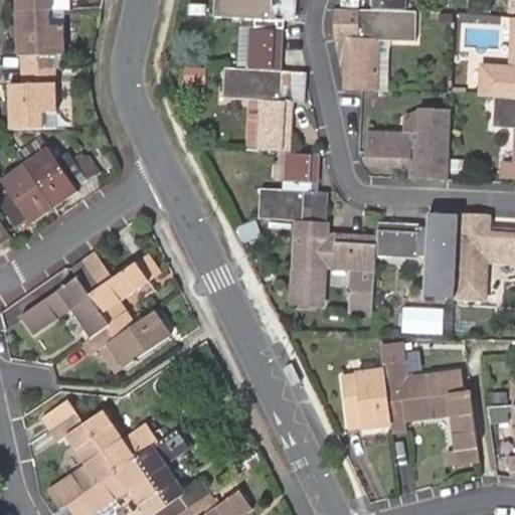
[(9,84),(9,127),(58,127),(57,84),(53,84),(53,56),(64,55),(63,24),(49,24),(49,9),(51,9),(51,0),(16,0),(17,55),(22,55),(23,84),(9,84)]
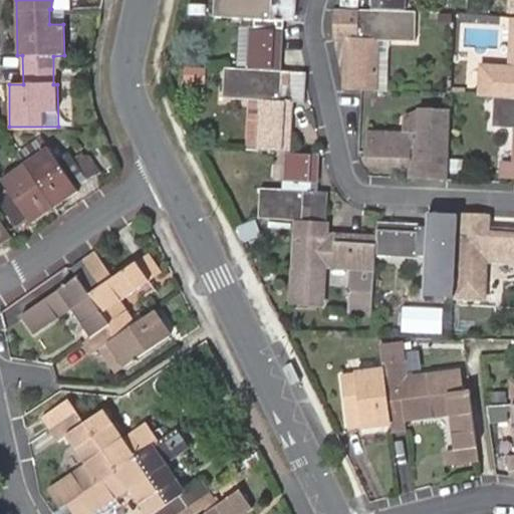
[(215,0),(215,18),(258,19),(258,27),(252,26),(251,69),(226,67),(224,99),(248,100),(246,150),(277,152),(290,153),(292,110),(285,109),(285,101),(306,103),(307,72),(281,71),(283,28),(277,28),(277,20),(296,22),(297,0),(215,0)]
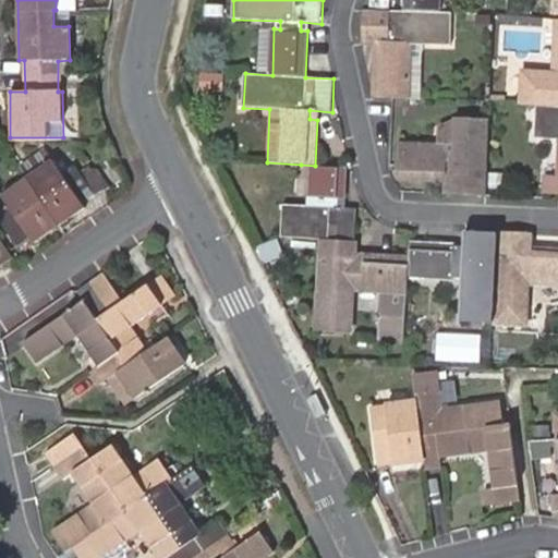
[(376,98),(392,99),(409,100),(411,56),(407,56),(407,46),(452,49),(453,16),(439,15),(439,0),(407,0),(407,13),(365,11),(363,44),(385,45),(385,53),(378,53),(376,98)]
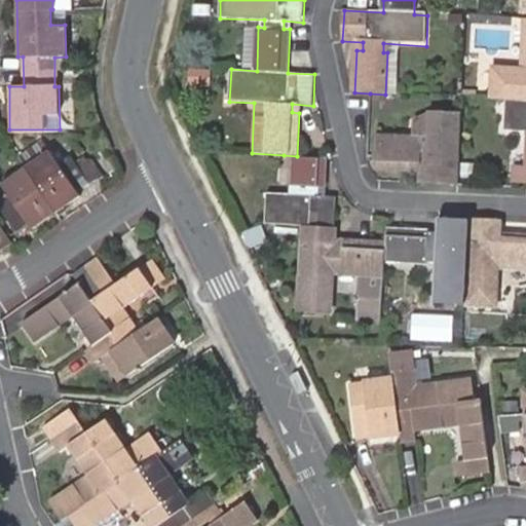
[(213,86),(214,71),(193,70),(192,85),(213,86)]
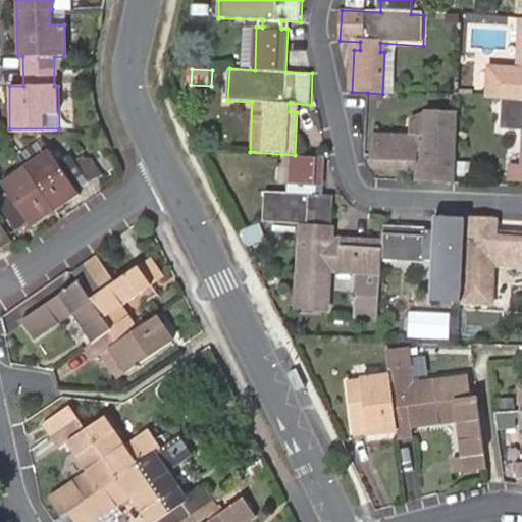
[(521,71),(488,70),(487,100),(503,100),(501,132),(513,132),(521,132),(521,71)]
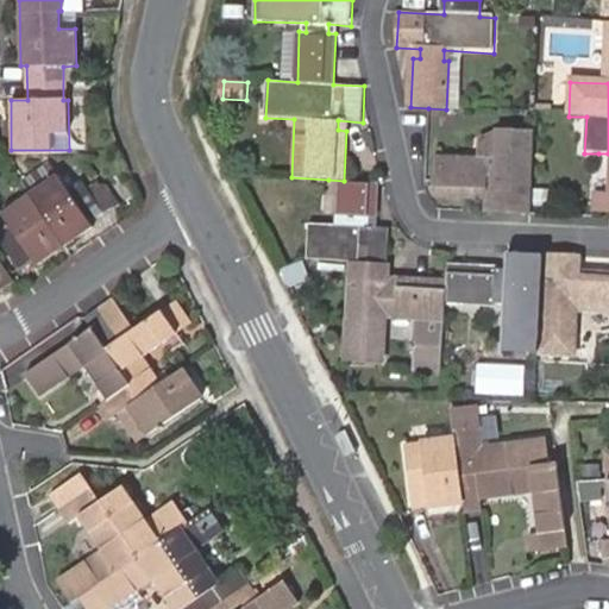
[(496,213),(531,214),(534,136),(500,133),(498,149),(497,169),(489,169),(489,161),(439,158),(438,195),(487,198),(488,189),(497,189),(496,213)]
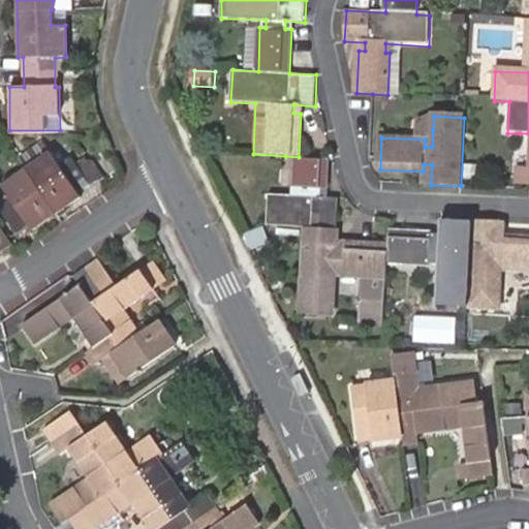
[(432,147),(433,129),(425,128),(425,139),(425,147),(432,147)]
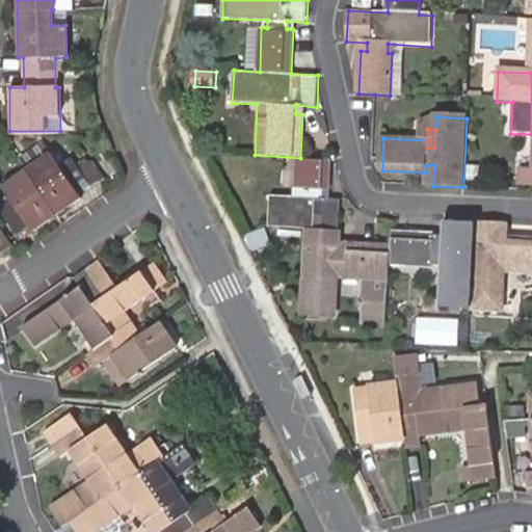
[(531,134),(523,134),(521,185),(531,186),(531,134)]
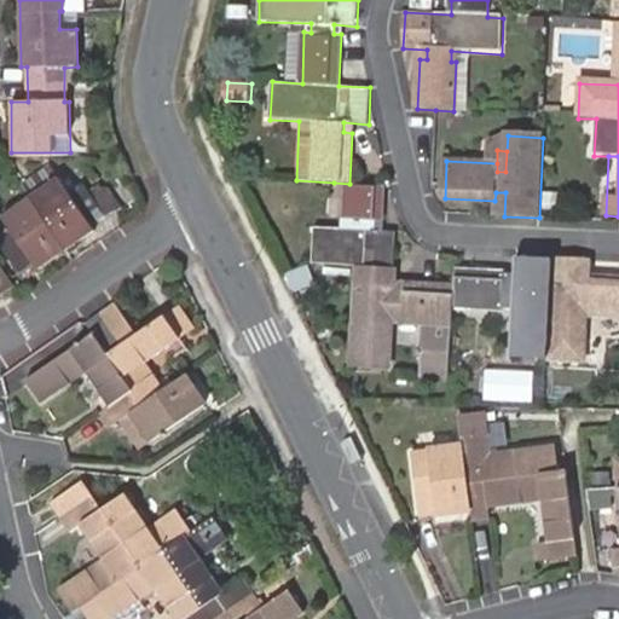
[(13,230),(0,238),(0,243),(19,272),(33,262),(36,268),(96,230),(92,225),(106,215),(85,183),(70,192),(59,177),(1,215),(13,230)]
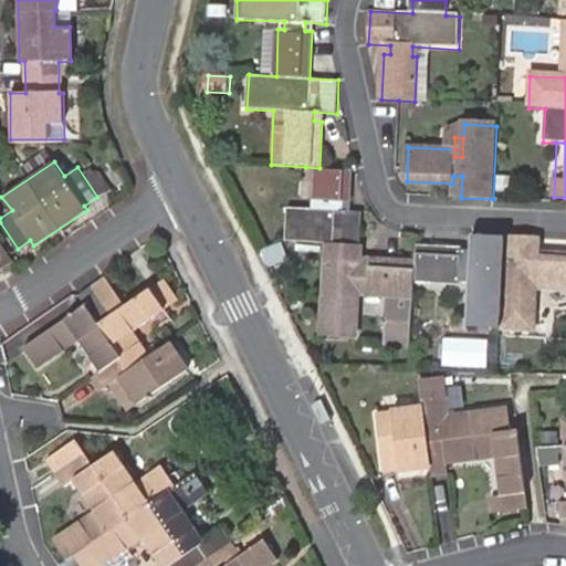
[(320,168),(305,167),(304,198),(314,198),(314,201),(322,201),(322,210),(287,208),(285,242),(328,244),(324,332),(356,334),(358,290),(366,289),(366,294),(385,295),(383,337),(410,338),(413,282),(461,284),(461,279),(469,279),(468,328),(533,332),(535,282),(545,283),(544,289),(565,290),(565,255),(546,254),(546,263),(537,263),(537,240),(472,237),(471,259),(462,259),(462,251),(415,249),(415,263),(367,260),(367,269),(359,269),(363,211),(342,211),(342,202),(348,203),(350,169),(320,168)]
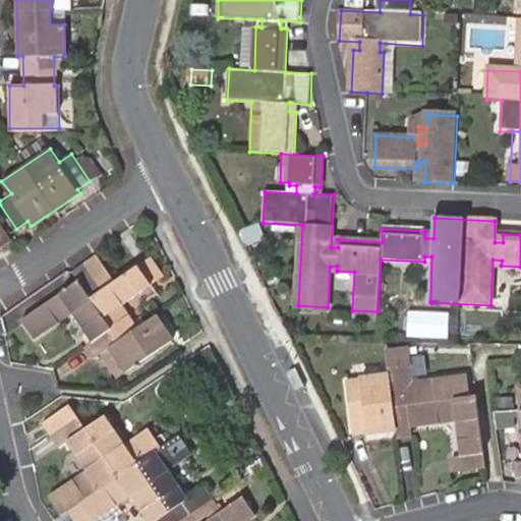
[(416,182),(424,182),(425,162),(417,162),(416,169),(416,182)]
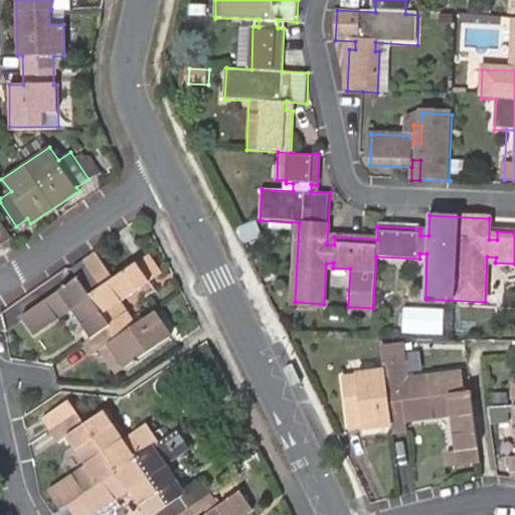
[(0,244),(11,238),(0,222),(0,244)]
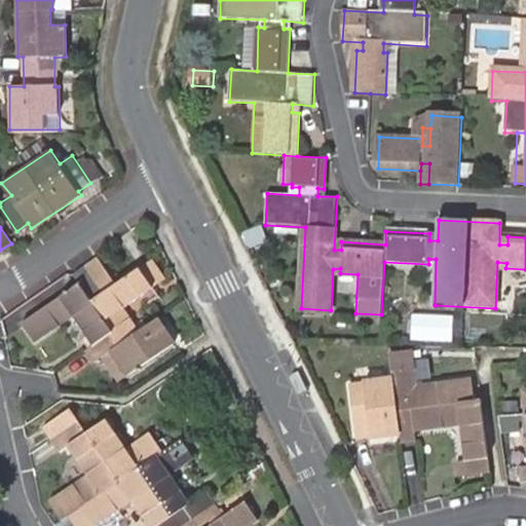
[(119,284),(99,255),(71,274),(78,285),(21,323),(34,343),(73,315),(92,345),(83,350),(92,364),(110,351),(127,375),(173,343),(156,318),(140,331),(123,308),(152,287),(140,269),(119,284)]
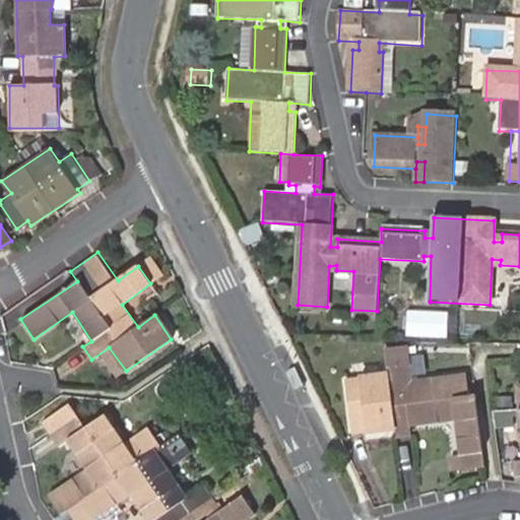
[(395,428),(396,434),(411,432),(410,426),(412,425),(458,420),(462,455),(453,456),(455,470),(484,467),(476,395),(470,395),(468,373),(412,380),(407,345),(387,348),(390,375),(361,378),(346,379),(348,400),(351,432),(395,428)]
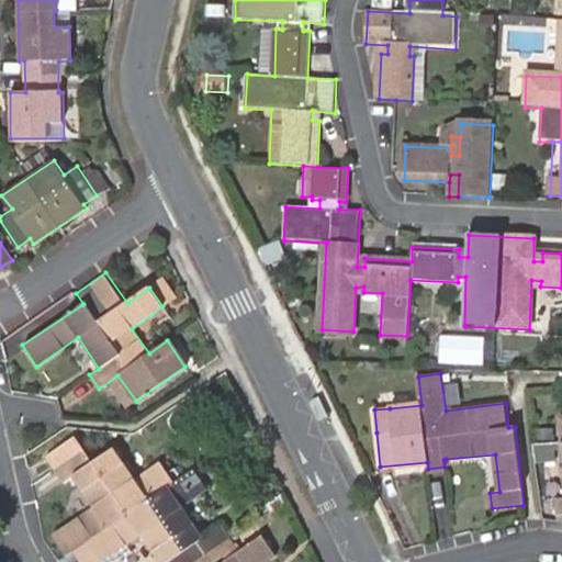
[(267,561),(276,555),(261,536),(222,561),(208,561),(195,542),(201,538),(181,508),(208,489),(193,470),(172,483),(159,463),(134,481),(112,449),(92,463),(75,437),(46,457),(64,482),(72,476),(93,508),(52,537),(66,557),(74,551),(80,561),(100,561),(139,536),(158,561),(165,561),(167,561),(267,561)]
